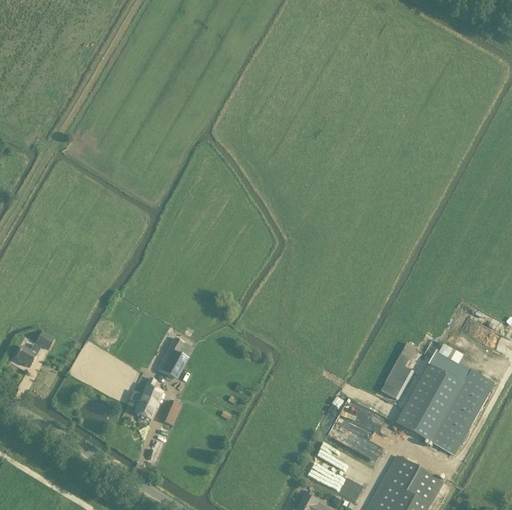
[(48,348),(54,339),(40,331),(35,340),(48,348)]
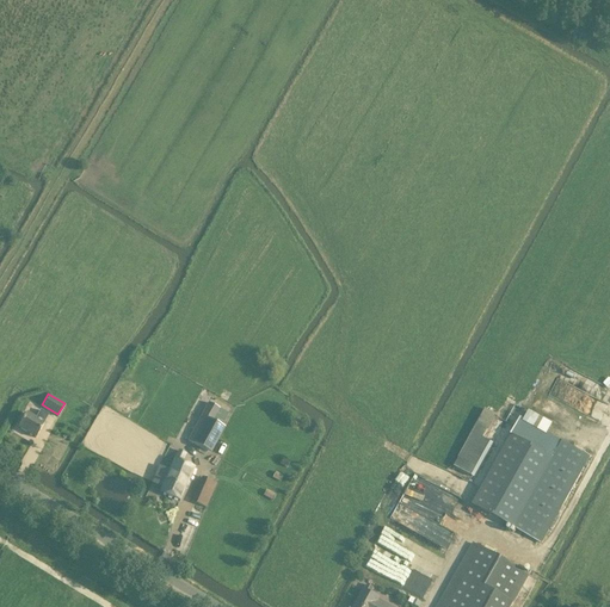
[(207,401),(186,438),(208,450),(221,425),(210,419),(217,407),(207,401)]
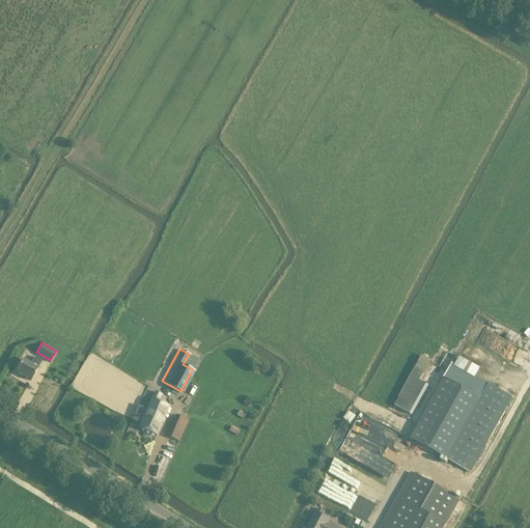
[(36,366),(40,359),(34,355),(30,362),(22,358),(15,370),(30,379),(37,366),(36,366)]
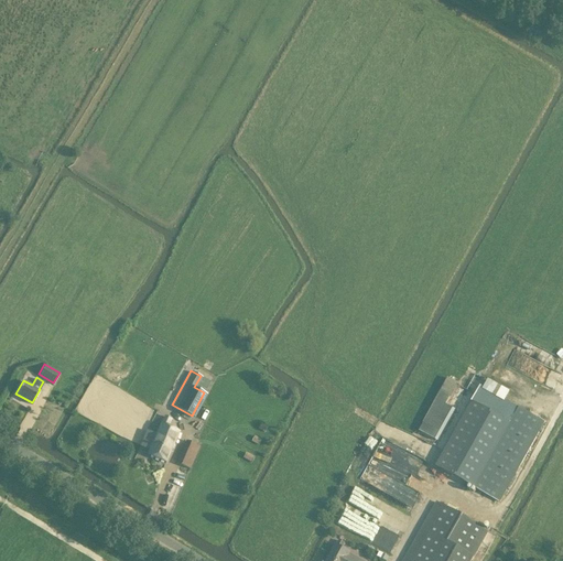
[(499,499),(544,421),(479,385),(435,463),(499,499)]
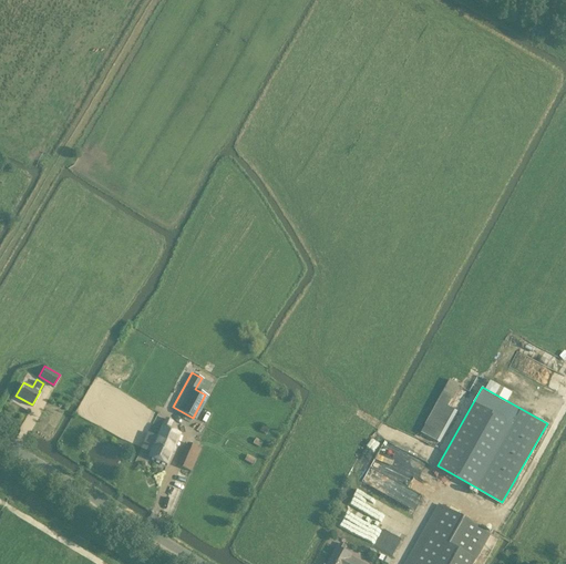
[(455,409),(438,399),(421,431),(438,440),(455,409)]
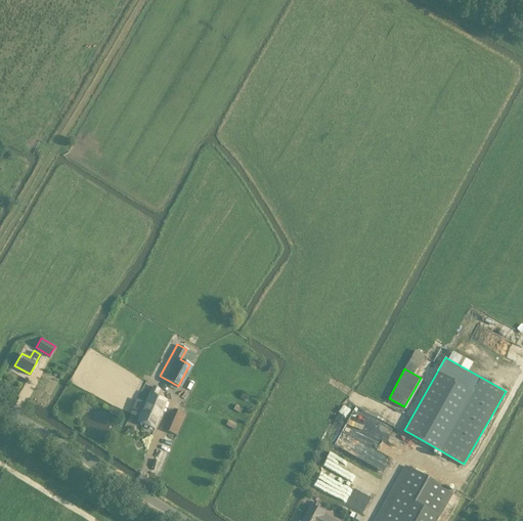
[(153,428),(165,399),(155,395),(158,387),(151,385),(148,393),(147,393),(144,401),(138,416),(136,421),(153,428)]
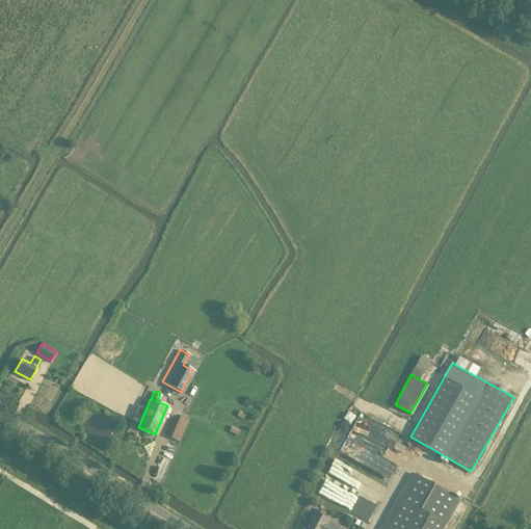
[(245,397),(243,401),(249,405),(253,400),(245,397)]
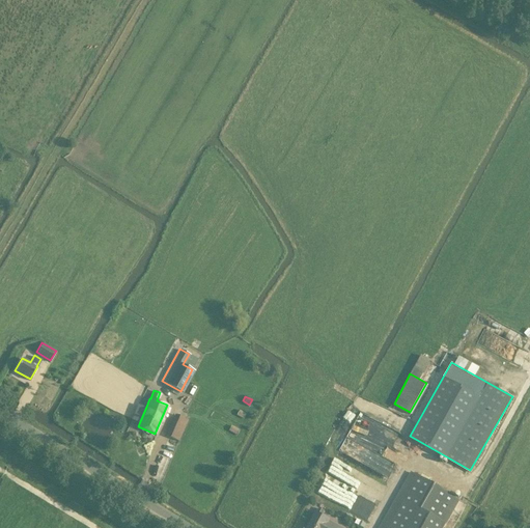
[(239,409),(235,413),(243,417),(245,412),(239,409)]
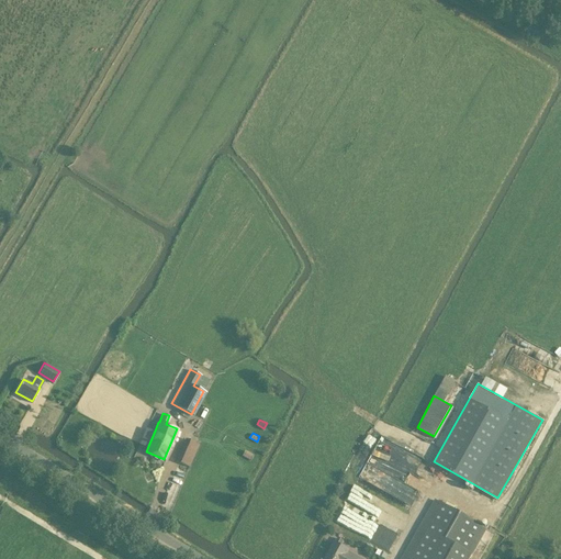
[(198,443),(184,437),(176,459),(188,465),(198,443)]
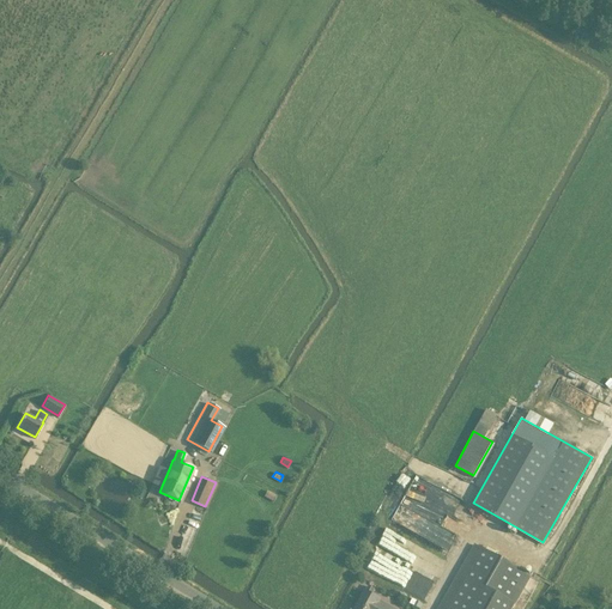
[(266,488),(264,494),(272,499),(276,493),(266,488)]
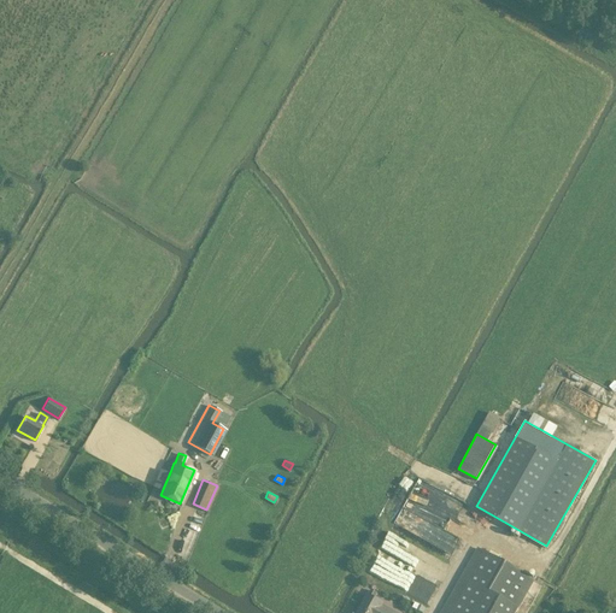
[(447,528),(406,523),(409,506),(402,502),(392,520),(397,524),(410,525),(408,538),(408,540),(399,538),(396,536),(388,536),(387,547),(388,544),(403,552),(398,552),(408,558),(408,561),(423,570),(433,552),(418,544),(450,549),(452,543),(453,541),(457,534),(447,528)]
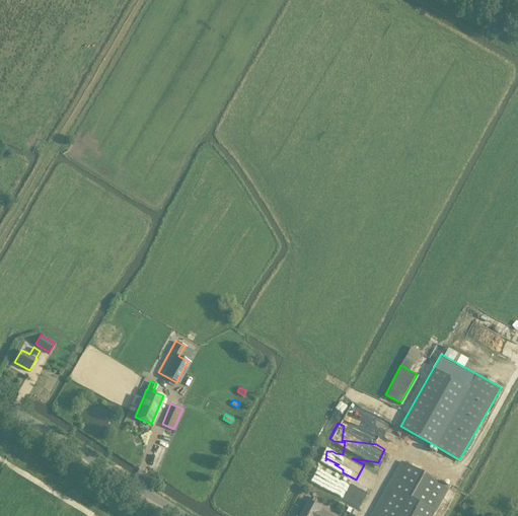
[(432,515),(449,487),(401,459),(369,515),(432,515)]
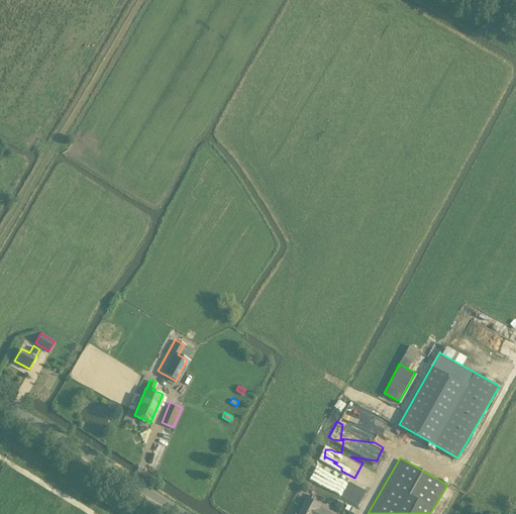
[(333,513),(318,506),(319,504),(307,497),(297,513),(333,513)]
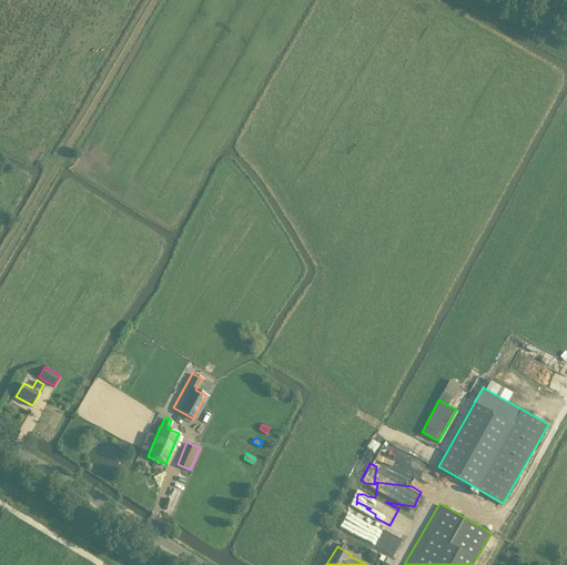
[(381,553),(378,558),(388,563),(391,558),(381,553)]
